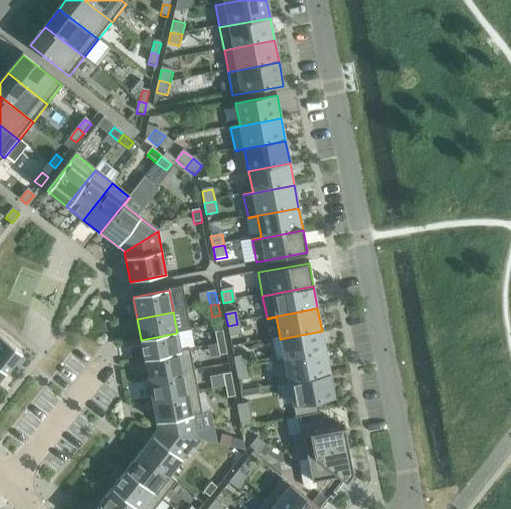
[(230,337),(240,335),(237,324),(228,326),(230,337)]
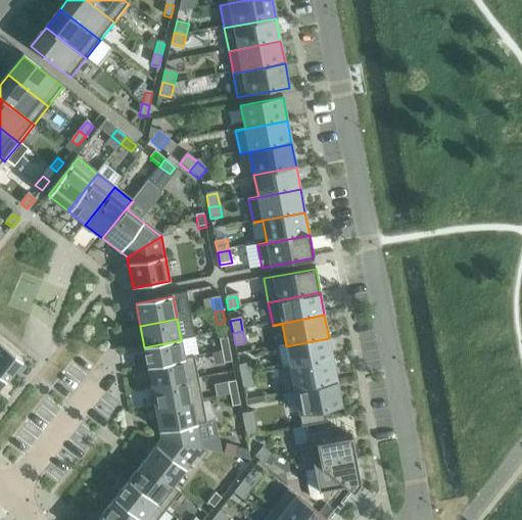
[(286,346),(291,369),(333,361),(329,338),(286,346)]
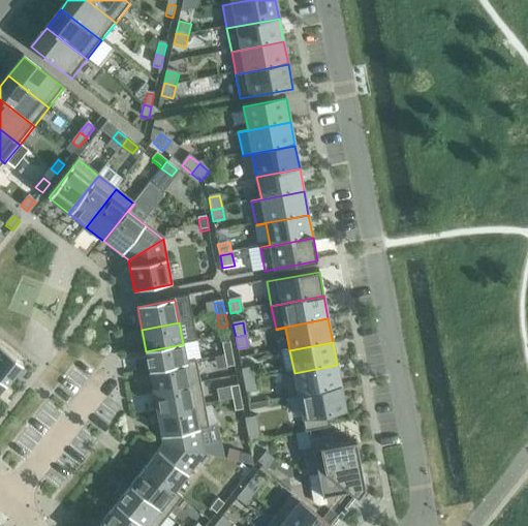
[(224,357),(233,356),(230,343),(222,344),(224,357)]
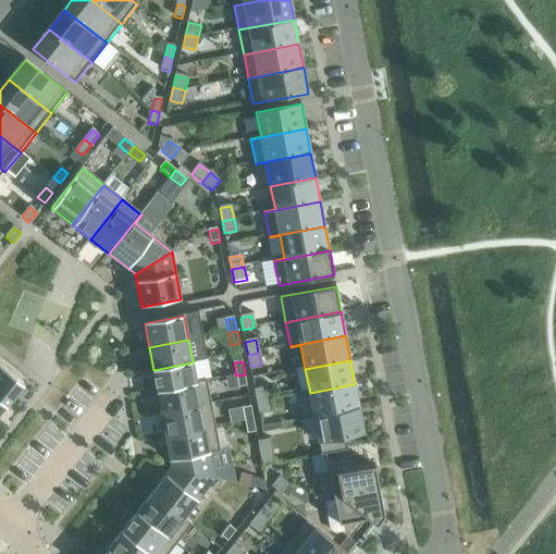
[(157,391),(207,381),(207,380),(197,382),(193,362),(153,370),(157,391)]
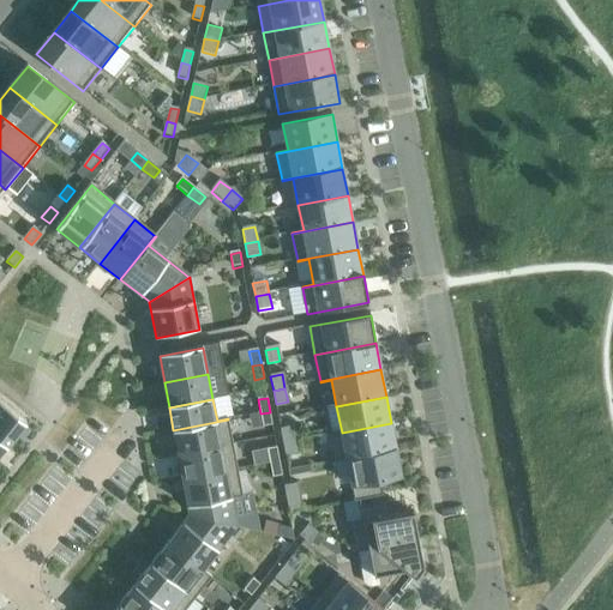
[(0,440),(7,446),(26,423),(0,402),(0,440)]
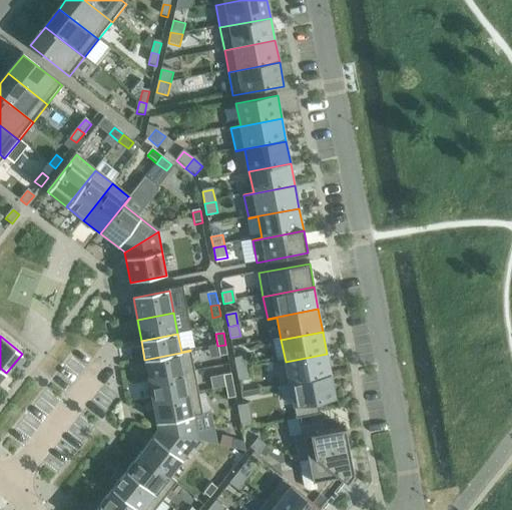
[(219,358),(227,357),(225,345),(217,346),(219,358)]
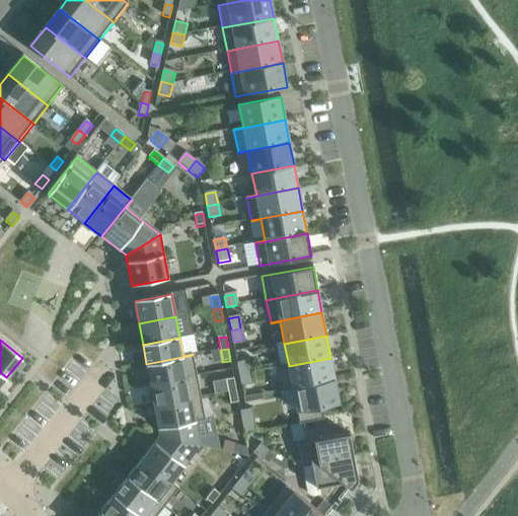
[(150,385),(197,377),(193,355),(146,364),(150,385)]
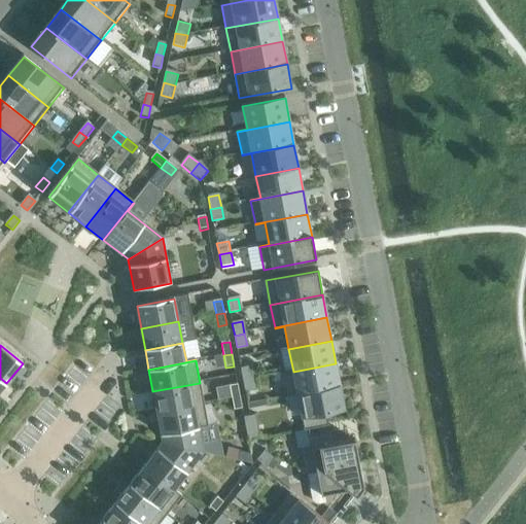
[(294,376),(284,378),(288,396),(340,387),(336,363),(293,372),(294,376)]
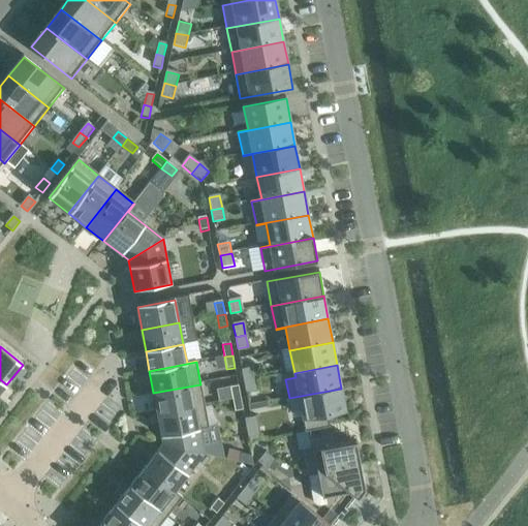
[(244,382),(254,380),(252,369),(242,371),(244,382)]
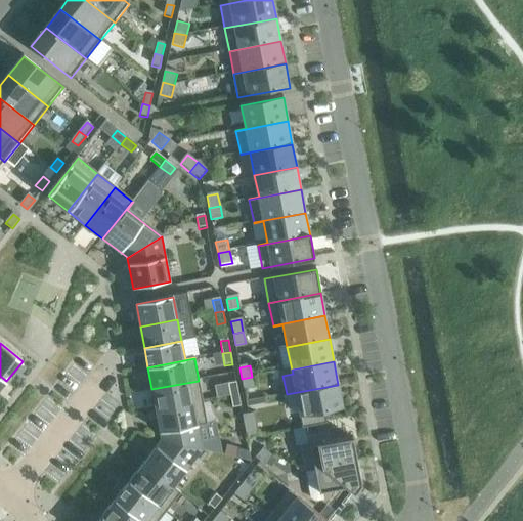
[(244,391),(255,389),(252,377),(242,379),(244,391)]
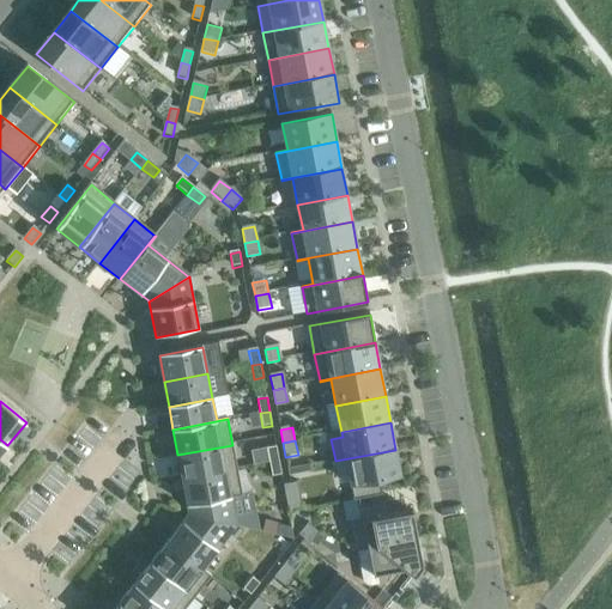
[(182,481),(237,470),(232,445),(177,455),(182,481)]
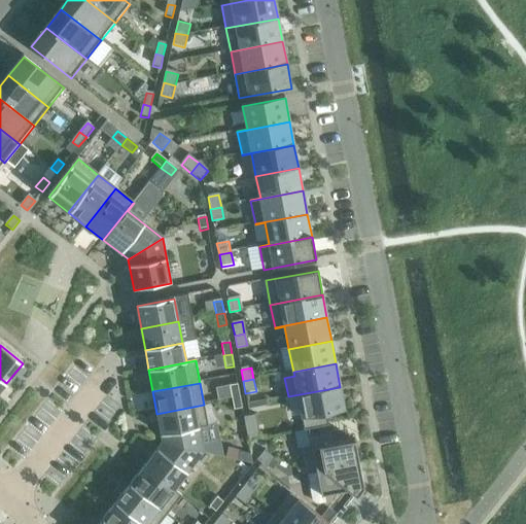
[(232,399),(240,397),(238,385),(230,387),(232,399)]
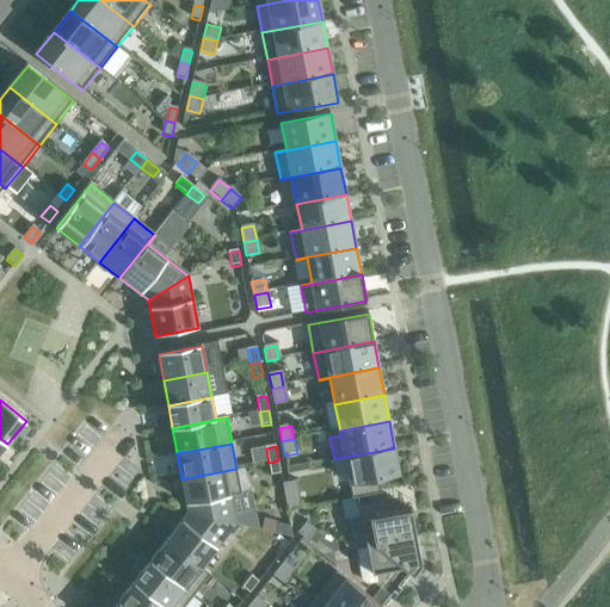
[(334,460),(345,458),(353,500),(381,494),(379,479),(400,476),(394,448),(334,459),(334,460)]
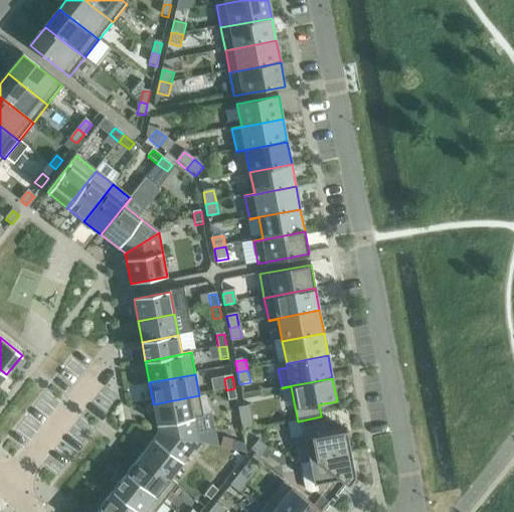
[(229,401),(236,400),(234,388),(226,390),(229,401)]
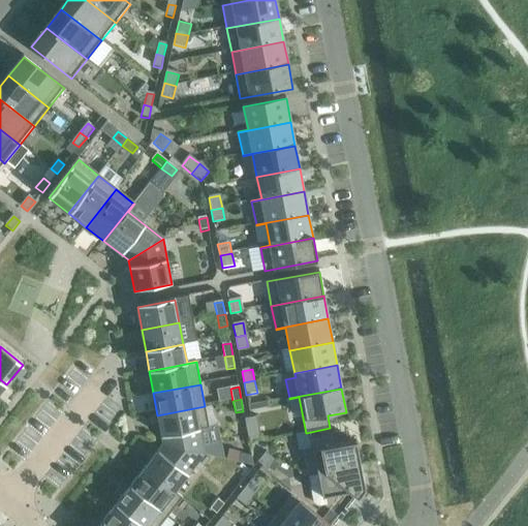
[(205,455),(199,431),(210,429),(205,406),(157,415),(163,445),(205,455)]
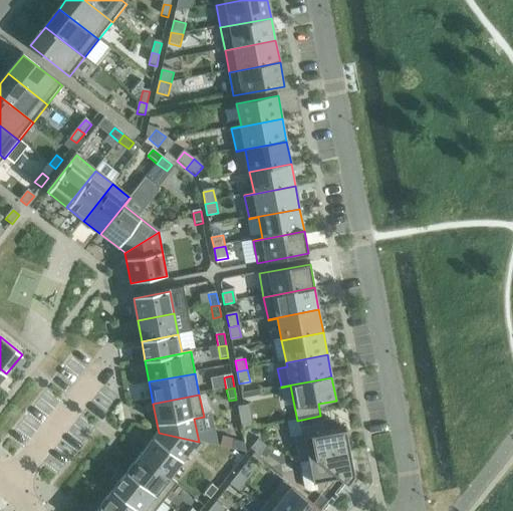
[(242,432),(254,429),(250,406),(238,408),(242,432)]
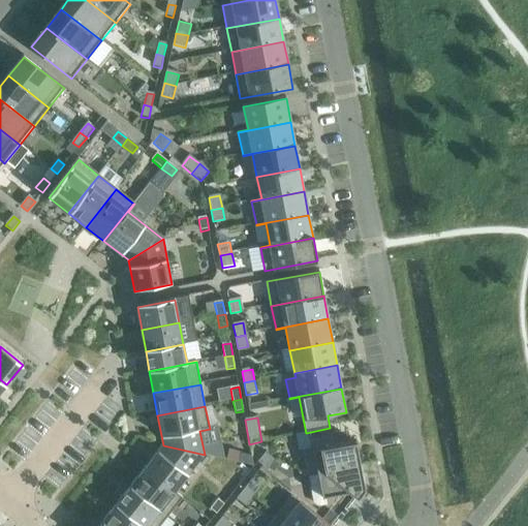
[(360,466),(355,442),(337,445),(335,433),(310,437),(313,450),(303,452),(308,476),(360,466)]
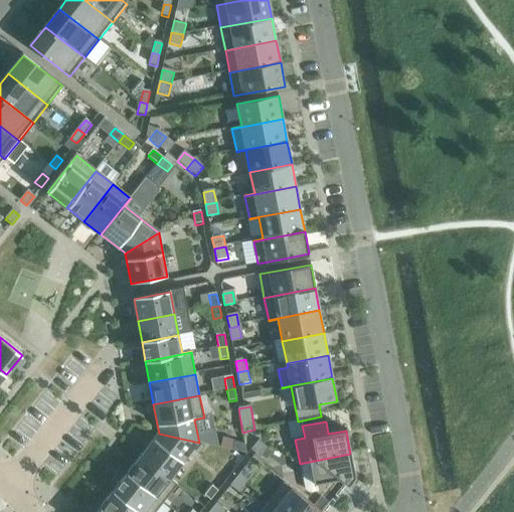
[(199,443),(159,434),(140,458),(177,487),(178,486),(170,480),(199,443)]
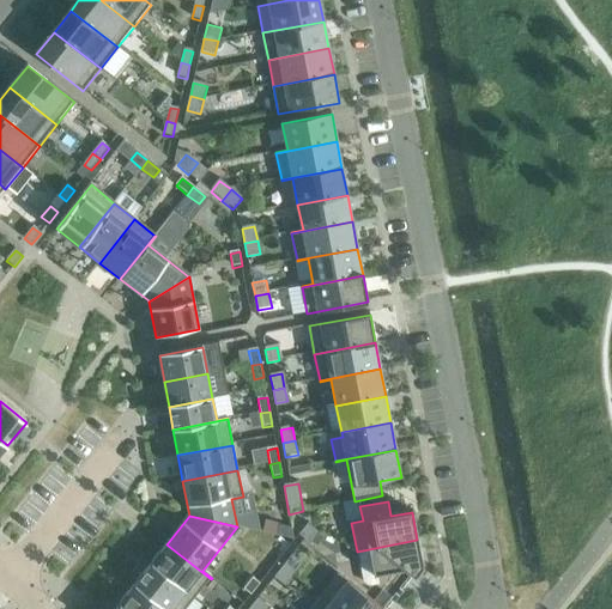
[(315,540),(319,534),(308,525),(303,530),(315,540)]
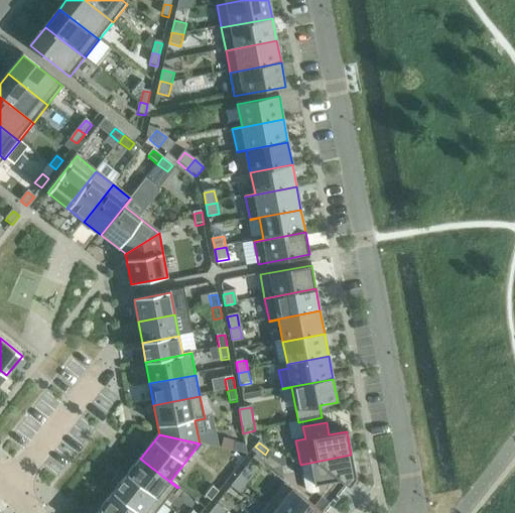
[(261,459),(265,455),(255,446),(252,452),(261,459)]
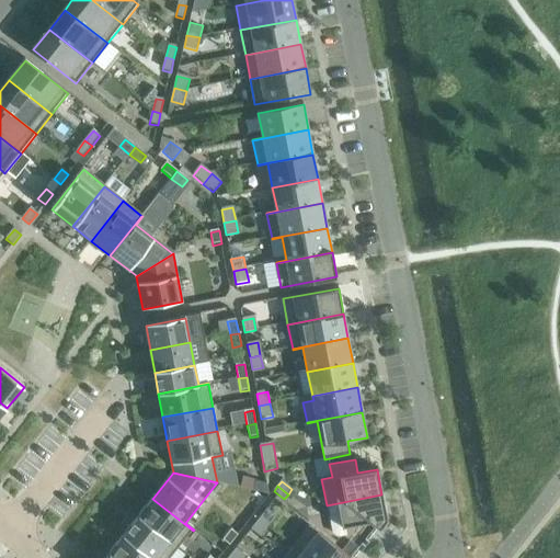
[(381,494),(327,505),(338,504),(342,528),(372,523),(379,530),(387,520),(381,494)]
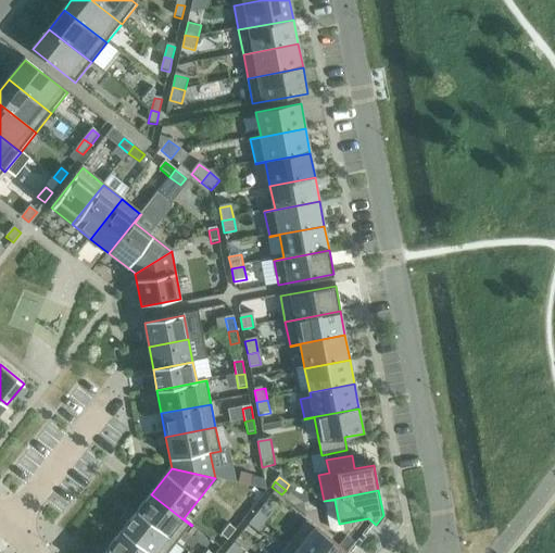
[(191,526),(151,494),(137,513),(177,543),(191,526)]
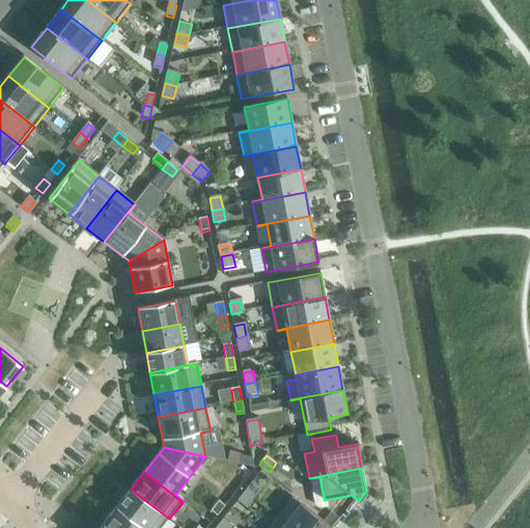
[(255,500),(262,490),(253,482),(245,492),(255,500)]
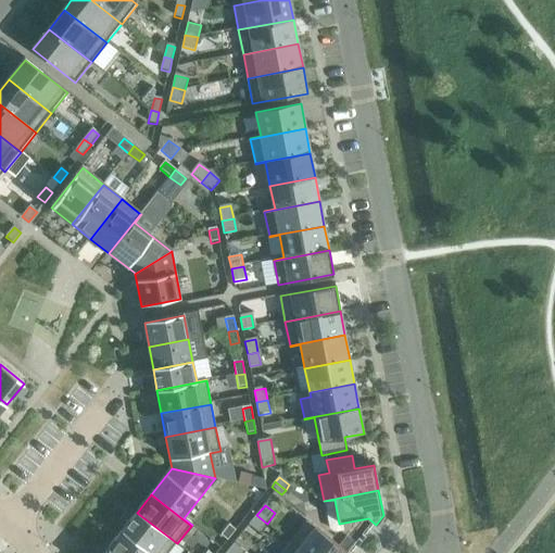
[(169,552),(177,543),(137,513),(123,530),(150,552),(169,552)]
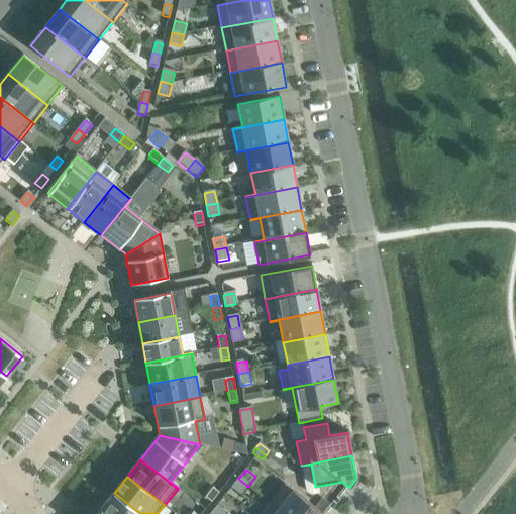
[(240,496),(248,487),(238,479),(231,489),(240,496)]
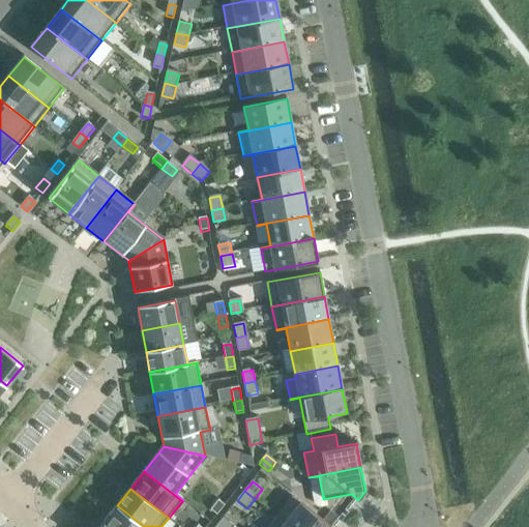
[(329,526),(292,497),(277,517),(290,526),(329,526)]
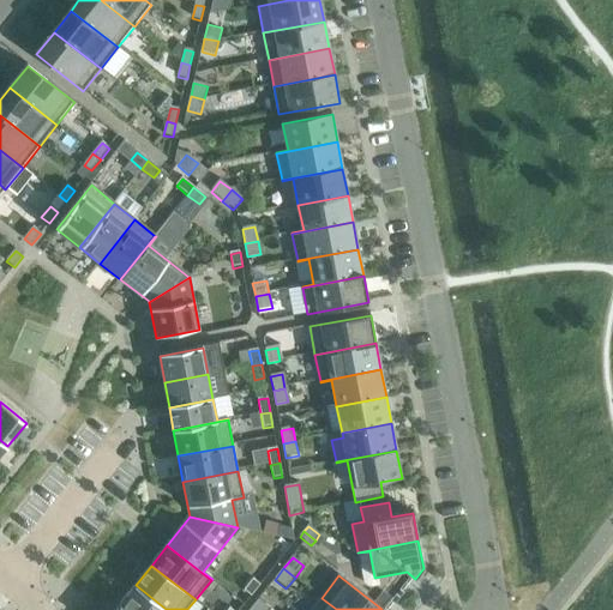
[(252,597),(260,586),(253,580),(244,591),(252,597)]
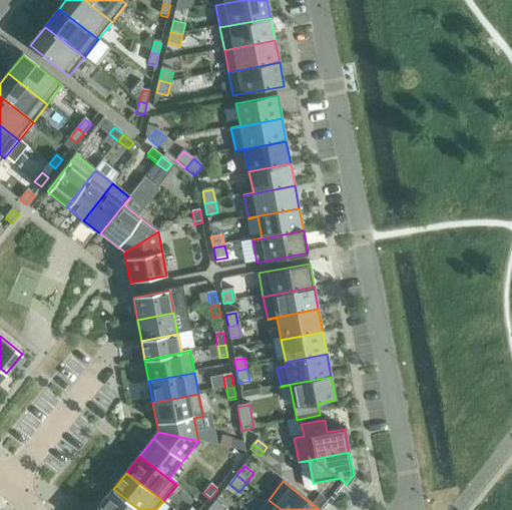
[(138,509),(113,489),(99,506),(103,509),(138,509)]
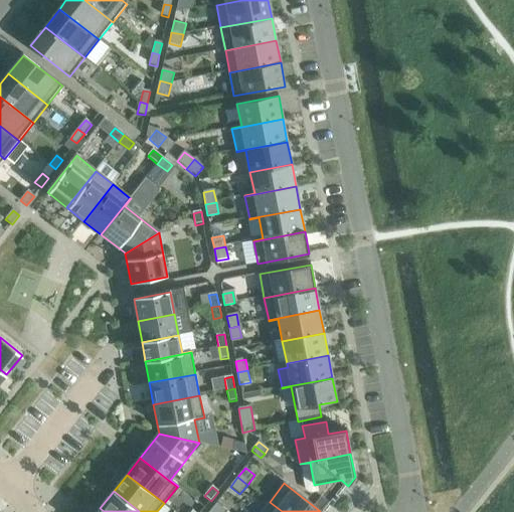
[(282,511),(270,502),(262,511),(282,511)]
